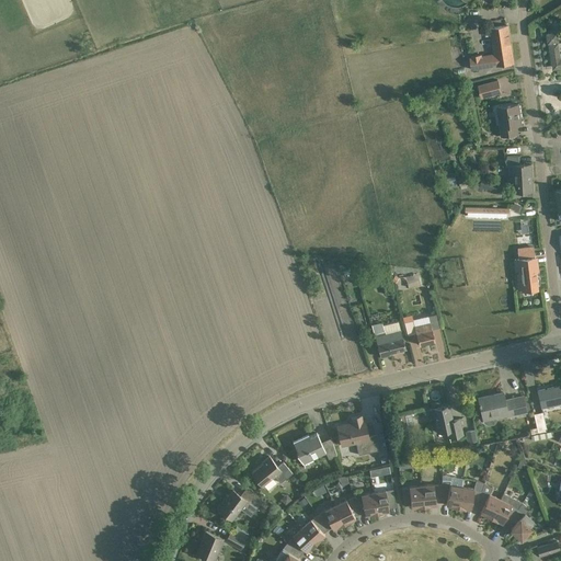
[(471,69),(496,66),(496,67),(503,65),(514,64),(508,25),(491,29),(495,54),(482,56),(482,54),(470,56),(471,57),(469,57),(471,69)]
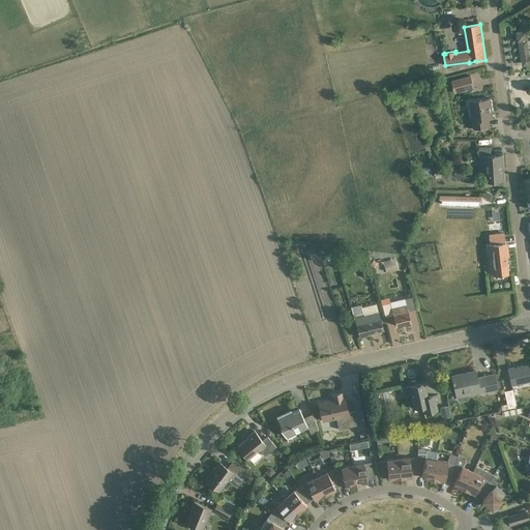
[(526,64),(529,63),(529,39),(527,40),(527,38),(526,31),(518,32),(519,40),(520,40),(523,62),(526,64)]
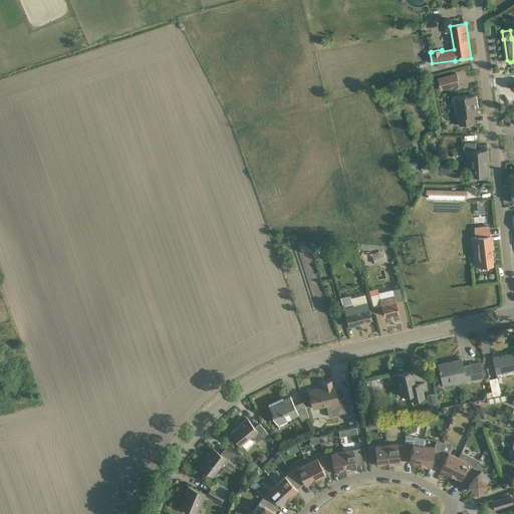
[(441,90),(460,85),(457,73),(438,77),(441,90)]
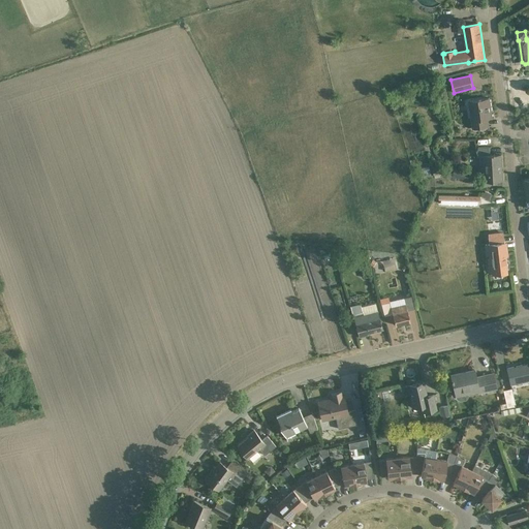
[(492,119),(489,98),(469,101),(473,129),(491,126),(488,126),(487,119),(492,119)]
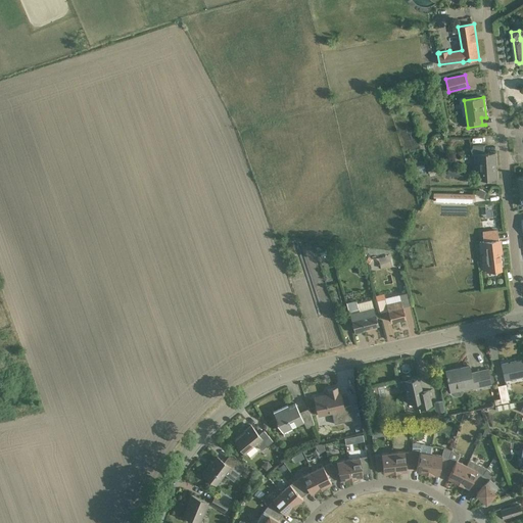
[(405,100),(398,103),(401,112),(409,110),(405,100)]
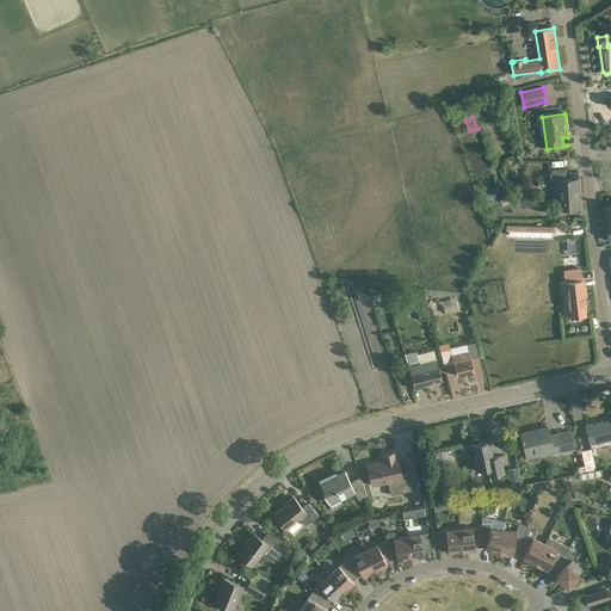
[(559,179),(560,201),(561,210),(581,209),(579,178),(567,179),(566,168),(553,170),(554,180),(559,179)]
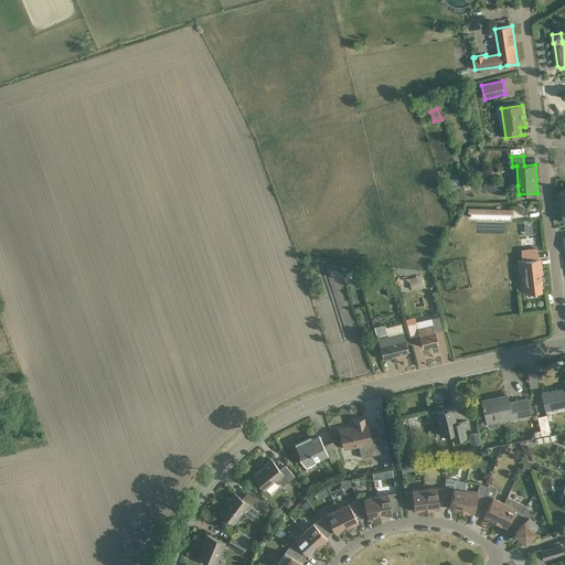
[(471,178),(462,180),(464,188),(472,185),(471,178)]
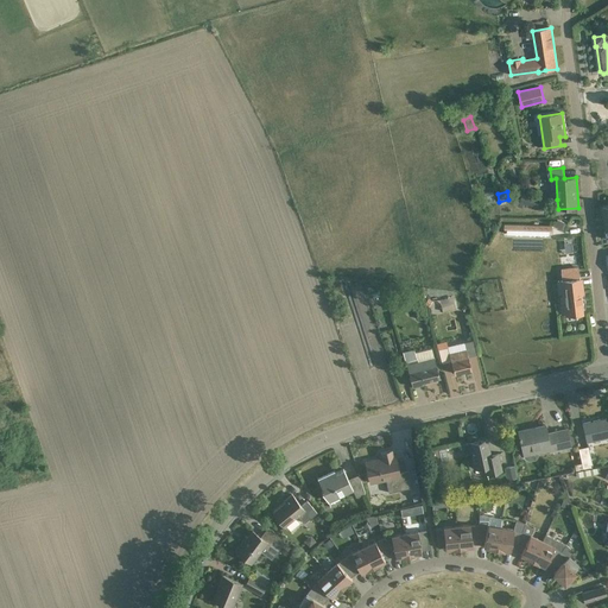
[(542,198),(524,192),(523,194),(518,191),(515,200),(519,201),(519,202),(538,208),(542,198)]
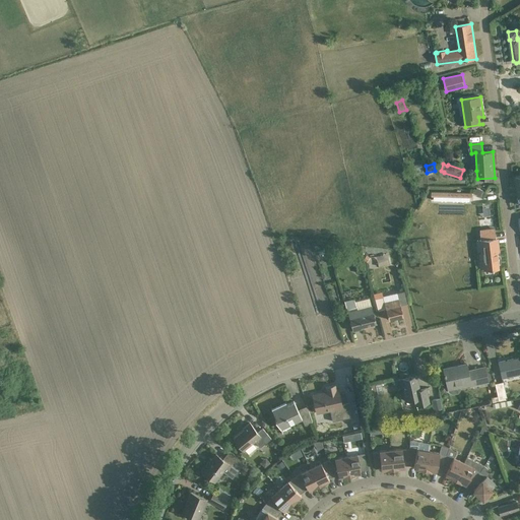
[(478,215),(479,225),(492,225),(492,214),(478,215)]
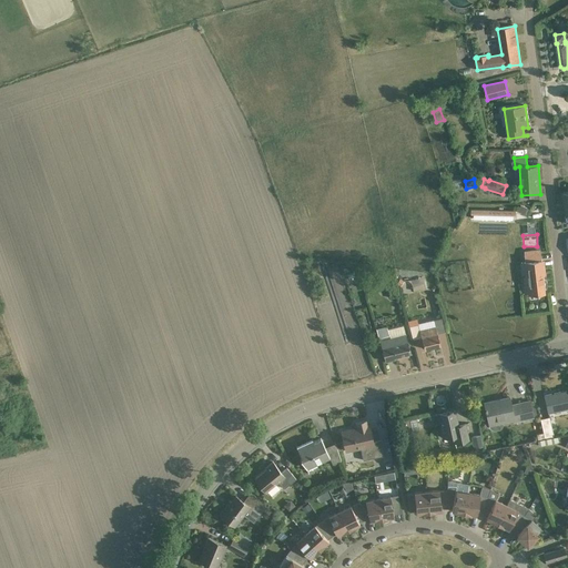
[(540,250),(524,252),(525,262),(526,276),(527,276),(533,275),(534,286),(527,287),(528,296),(546,294),(543,267),(543,261),(541,261),(540,250)]
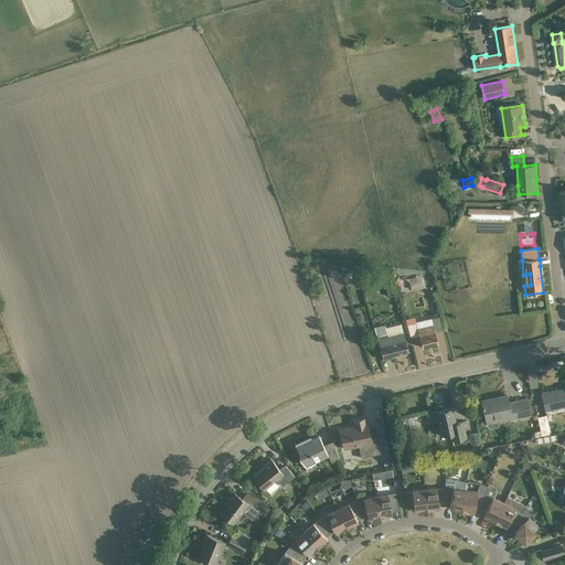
[(385,287),(395,286),(393,268),(384,268),(383,273),(385,287)]
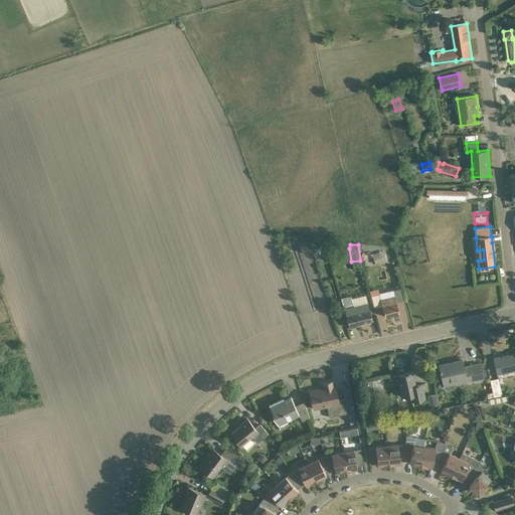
[(372,254),(374,265),(385,262),(383,252),(372,254)]
